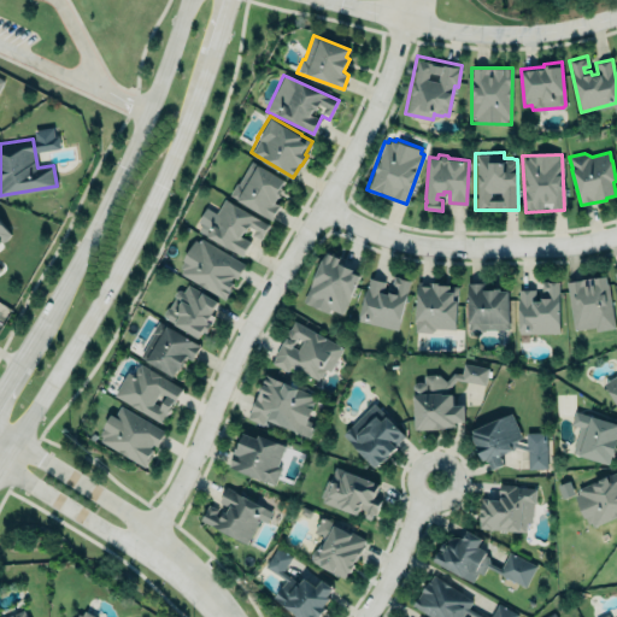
[(286,181),(251,160),(229,195),(271,221),(280,206),(274,201),(286,181)]
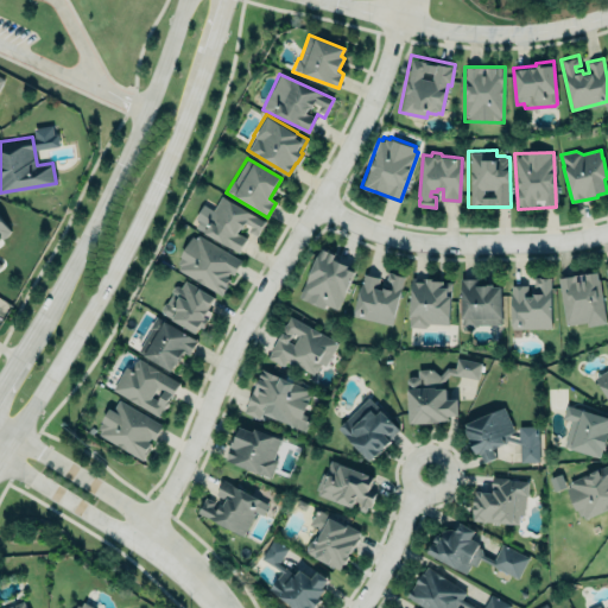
[(265,220),(221,194),(201,229),(239,251),(246,238),(236,230),(240,225),(257,235),(265,220)]
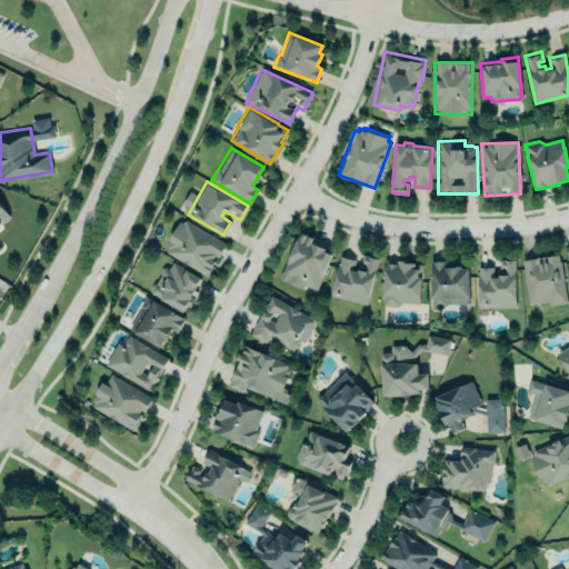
[(0,201),(2,205),(9,215),(9,216),(8,217),(5,220),(0,222),(0,201)]
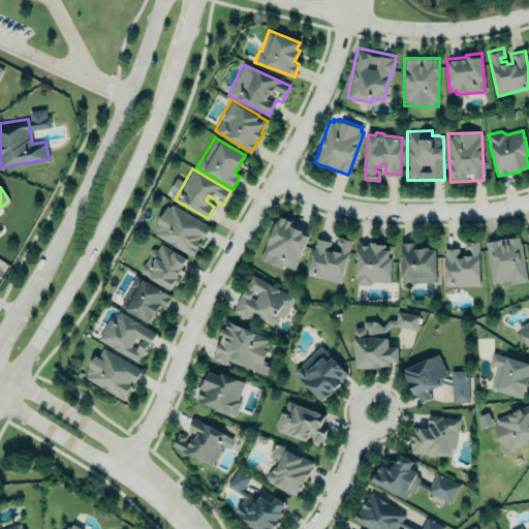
[(192,255),(154,232),(156,229),(154,227),(157,222),(156,221),(166,205),(169,207),(172,203),(210,225),(203,238),(198,236),(197,239),(199,241),(192,255)]
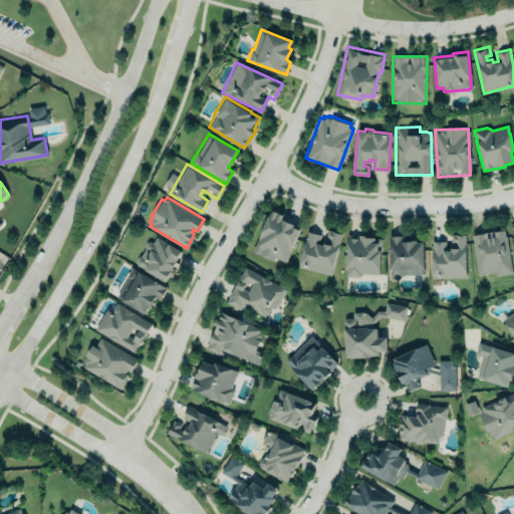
[(253,252),(285,264),(299,227),(280,220),(282,215),(269,210),(253,252)]
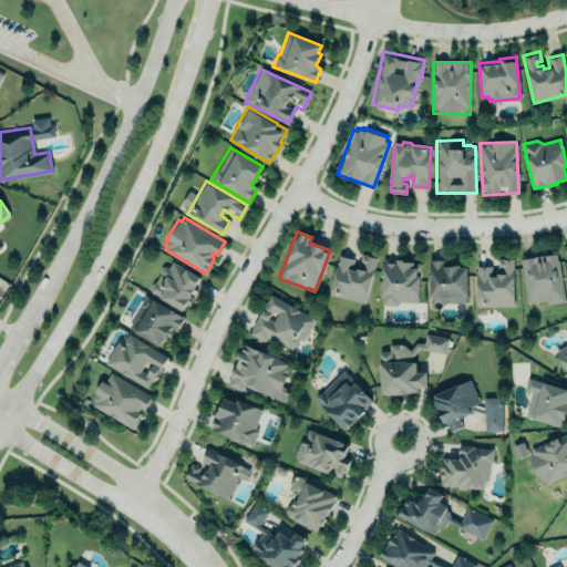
[(338,254),(353,257),(351,267),(356,268),(356,266),(358,266),(361,254),(377,257),(364,303),(328,295),(338,254)]
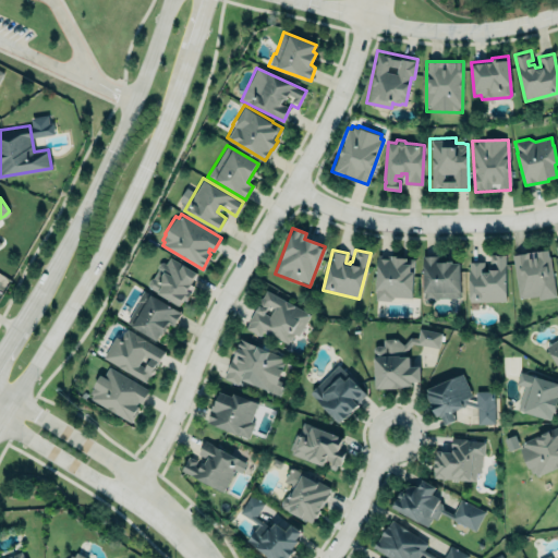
[(511,255),(547,250),(548,256),(549,256),(555,295),(538,298),(537,295),(518,299),(511,255)]
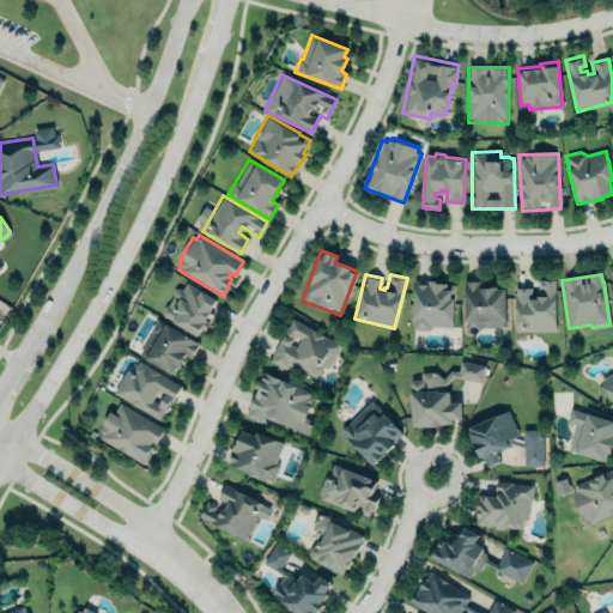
[(556,331),(515,331),(514,286),(530,286),(530,297),(535,297),(535,293),(538,293),(538,279),(554,278),(556,331)]
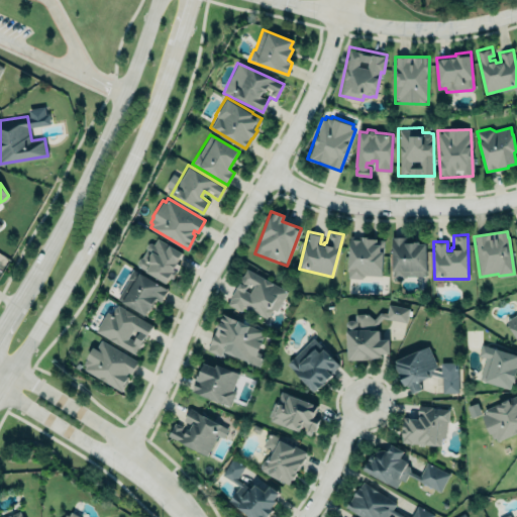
[(349,236),(347,277),(360,279),(364,276),(364,275),(381,276),(382,274),(384,240),(376,240),(376,238),(368,238),(368,236),(359,235),(358,236),(349,236)]
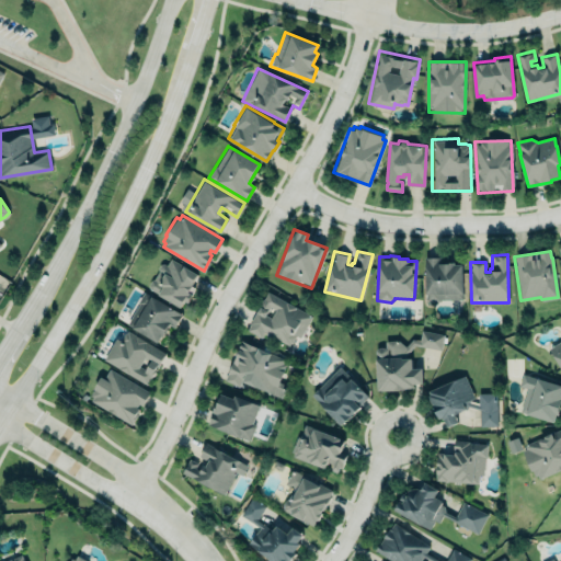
[(424,255),(441,255),(439,263),(454,262),(455,264),(461,264),(461,298),(438,298),(438,300),(426,300),(425,292),(424,255)]
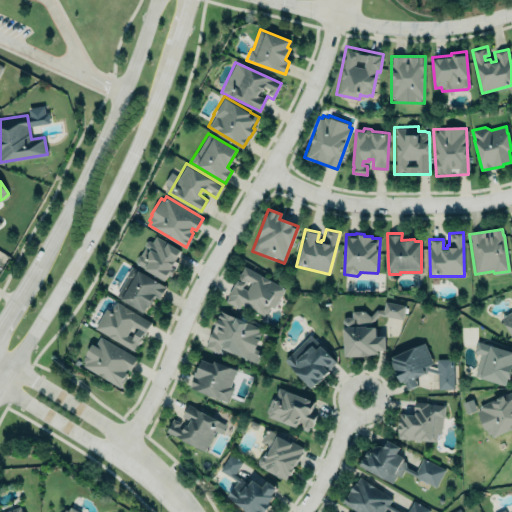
[(155,236),(180,250),(175,260),(178,262),(172,276),(169,275),(165,279),(137,264),(135,260),(138,255),(141,255),(145,247),(144,245),(146,242),(149,241),(152,241),(155,236)]
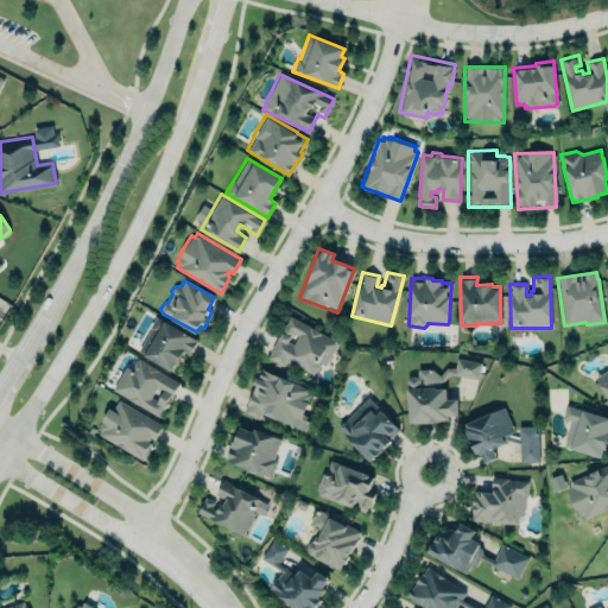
[(197,339),(156,315),(149,327),(151,328),(138,350),(170,369),(175,361),(177,363),(184,350),(188,354),(197,339)]
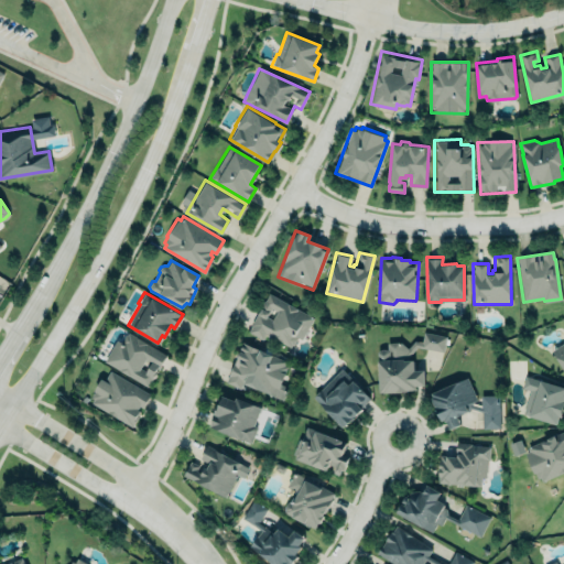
[(295,335),(301,338),(313,317),(270,292),(266,299),(264,299),(264,300),(263,300),(259,306),(261,307),(259,311),(258,310),(249,325),(251,325),(248,331),(262,338),(266,333),(290,347),(292,343),(293,344),(295,338),(295,335)]
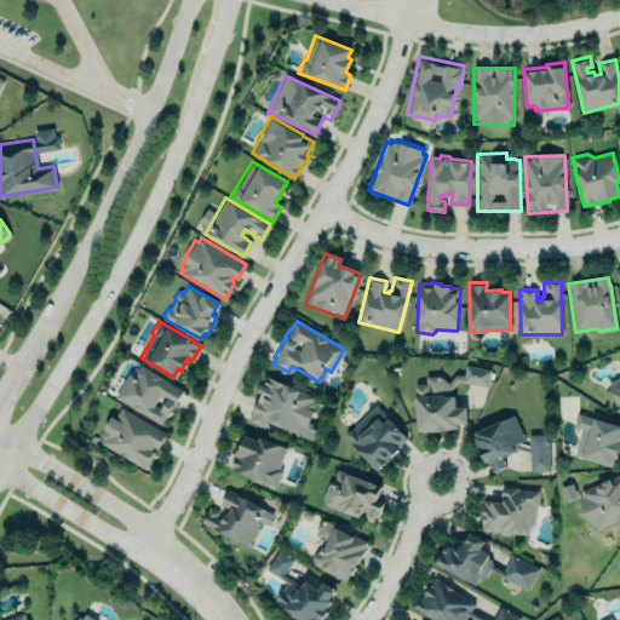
[(114,396),(127,372),(132,374),(138,363),(183,389),(176,401),(165,395),(164,397),(159,395),(154,403),(160,407),(164,402),(172,407),(162,424),(114,396)]
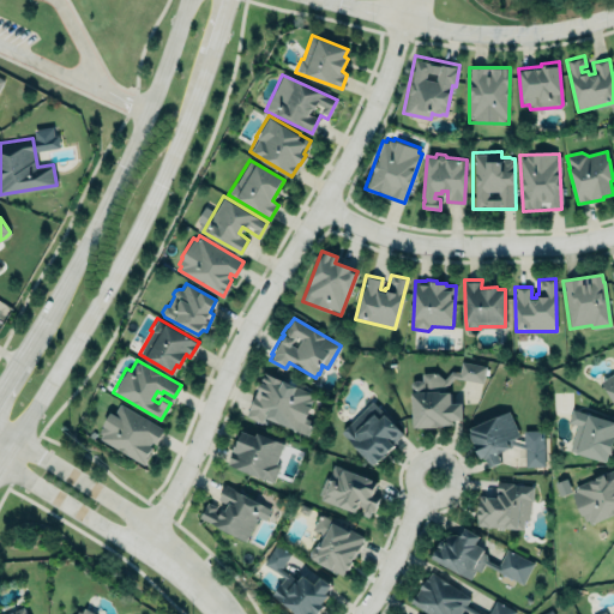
[(413,427),(462,425),(461,403),(451,403),(450,383),(485,380),(483,363),(459,365),(459,372),(446,372),(446,373),(420,374),(421,381),(410,381),(413,427)]
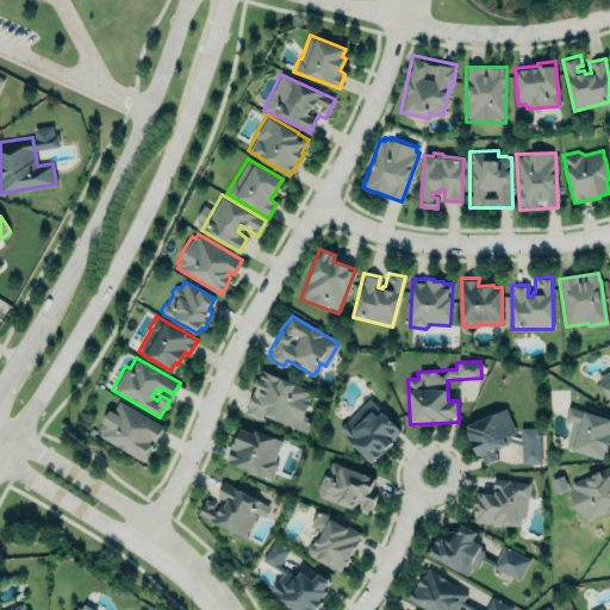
[(243,411),(262,368),(309,390),(306,394),(310,396),(303,415),(309,417),(306,421),(310,422),(307,427),(306,427),(305,431),(262,414),(260,419),(243,411)]
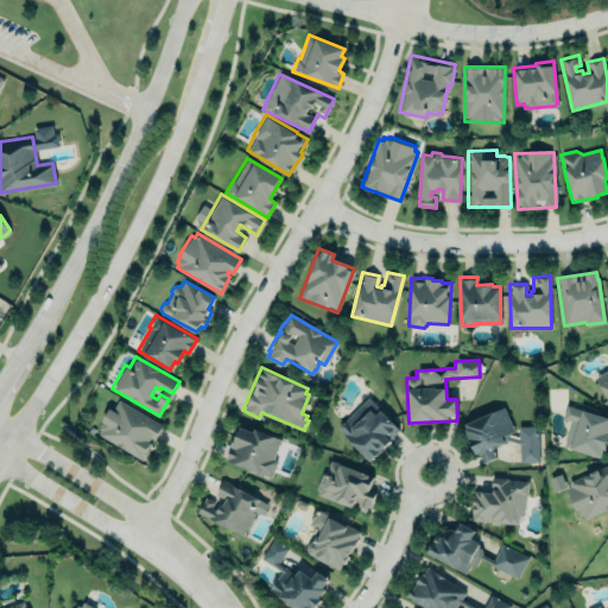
[(607,368),(607,399),(595,378),(607,368)]
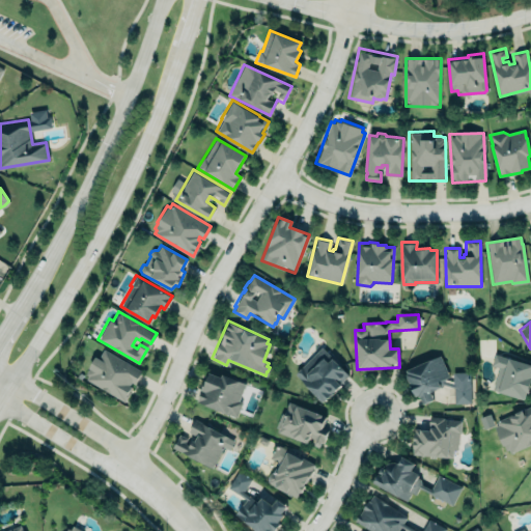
[(124,400),(141,368),(103,347),(99,355),(95,353),(84,374),(88,376),(87,380),(124,400)]
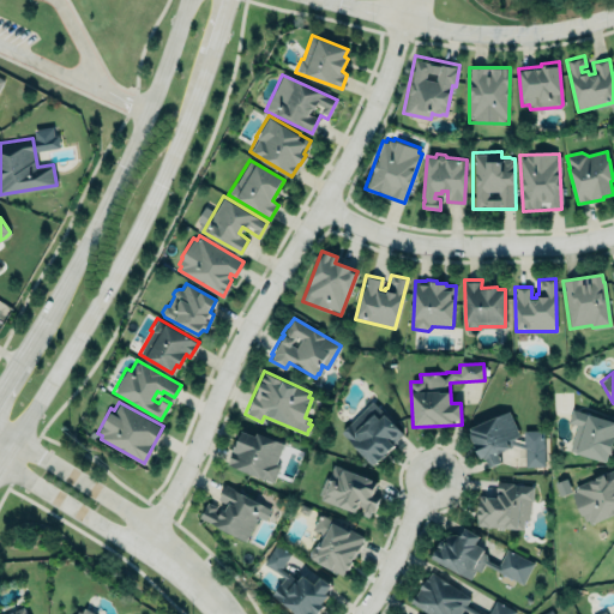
[(341,433),(372,465),(404,435),(372,402),(341,433)]
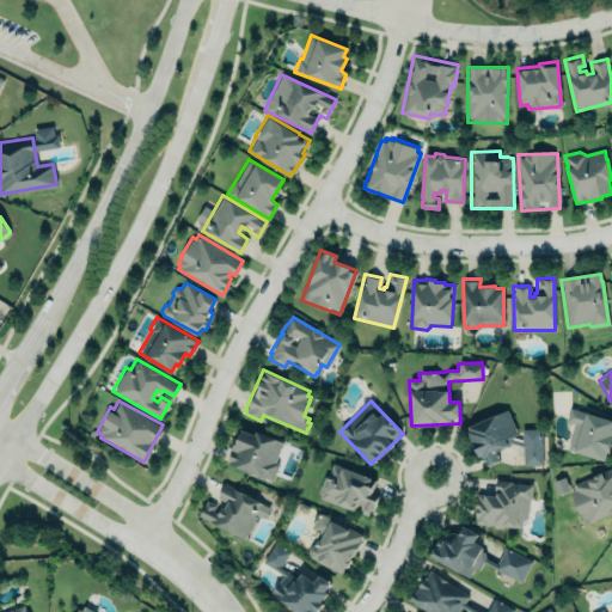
[(488,463),(499,459),(495,451),(508,445),(509,442),(522,446),(524,465),(542,464),(540,427),(521,429),(521,441),(512,438),(513,434),(516,433),(506,408),(467,426),(469,429),(467,429),(478,456),(483,454),(488,463)]
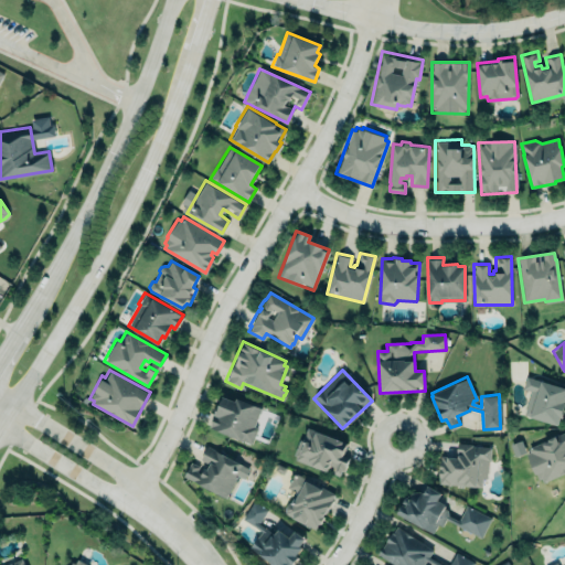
[(557,425),(523,414),(531,391),(529,390),(533,376),(564,386),(564,403),(557,425)]
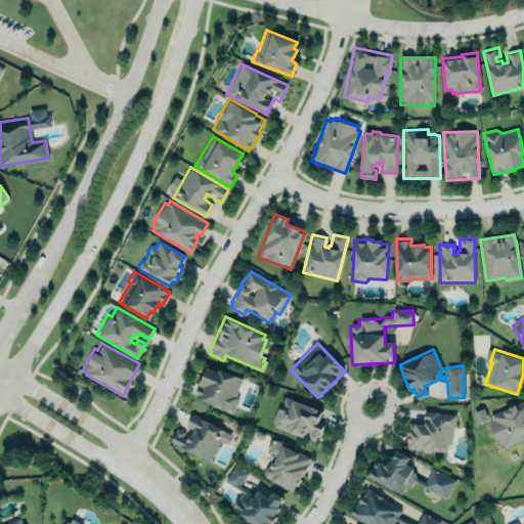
[(244,379),(218,369),(217,372),(206,367),(193,397),(231,411),(244,379)]
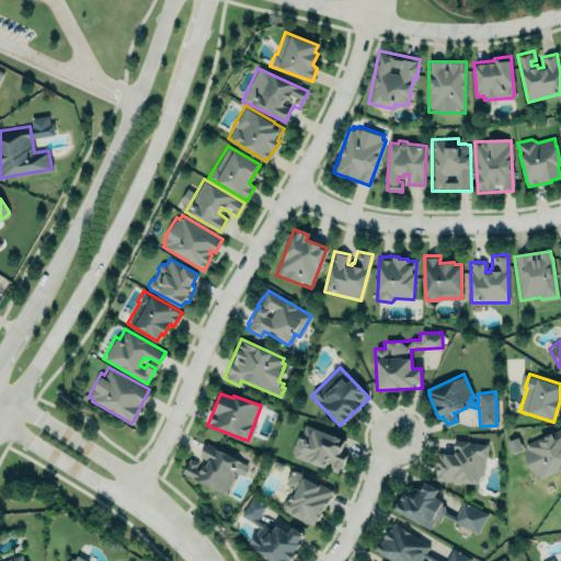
[(329,468),(329,469),(340,472),(344,457),(340,456),(344,438),(300,426),(293,458),(329,468)]
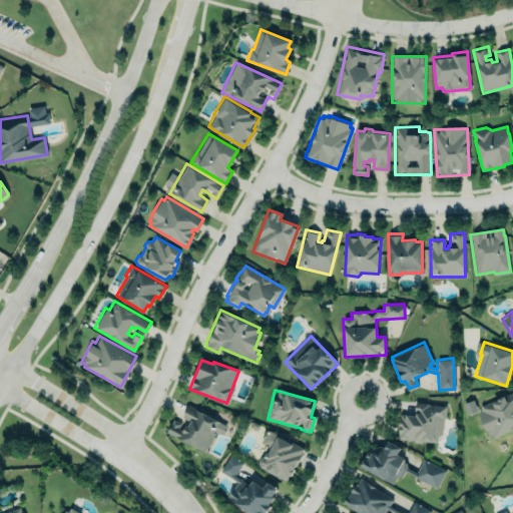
[(512,393),(477,407),(489,439),(512,429),(512,393)]
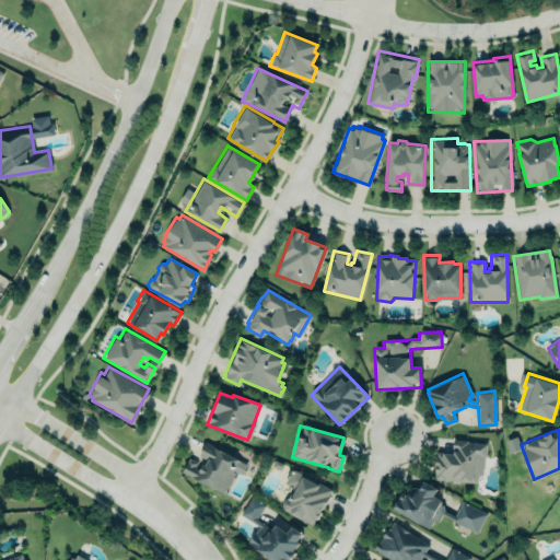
[(434,452),(443,452),(443,448),(452,450),(453,439),(483,440),(481,474),(476,473),(476,481),(433,478),(434,452)]
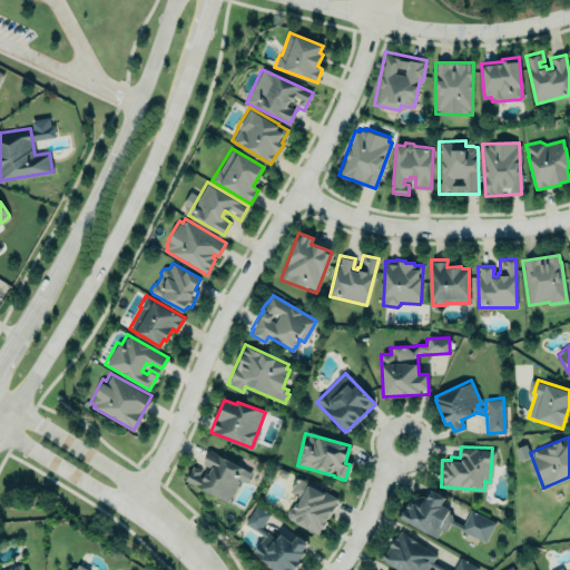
[(246,483),(252,471),(207,452),(200,469),(193,465),(185,483),(229,502),(238,480),(246,483)]
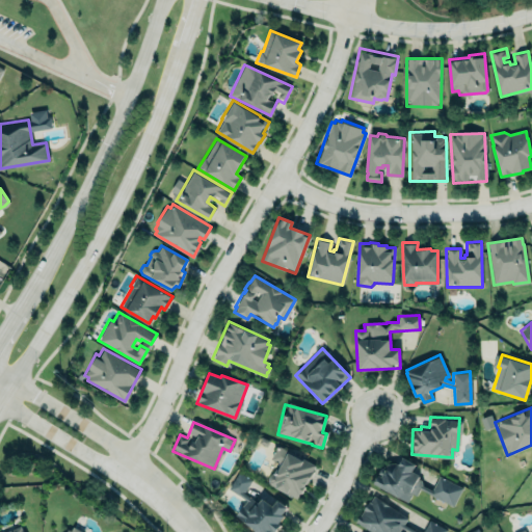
[(315,466),(276,446),(270,459),(276,462),(266,483),(298,500),(315,466)]
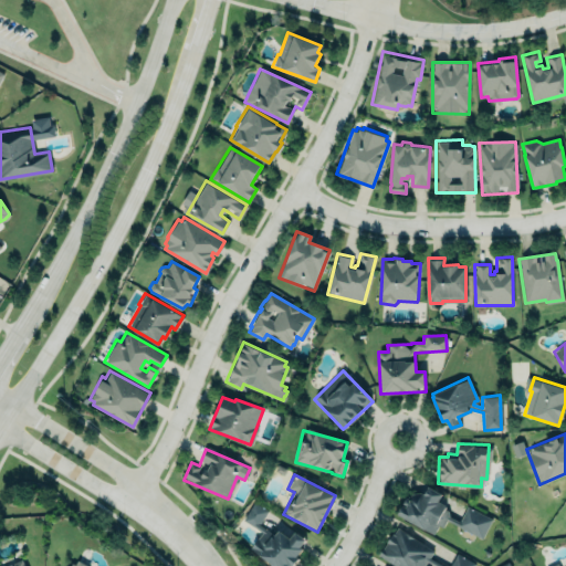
[(433,533),(396,513),(406,496),(413,492),(420,491),(423,493),(428,485),(441,492),(438,499),(446,503),(443,507),(447,509),(449,514),(448,515),(459,521),(467,505),(491,519),(481,537),(446,517),(441,526),(438,524),(433,533)]
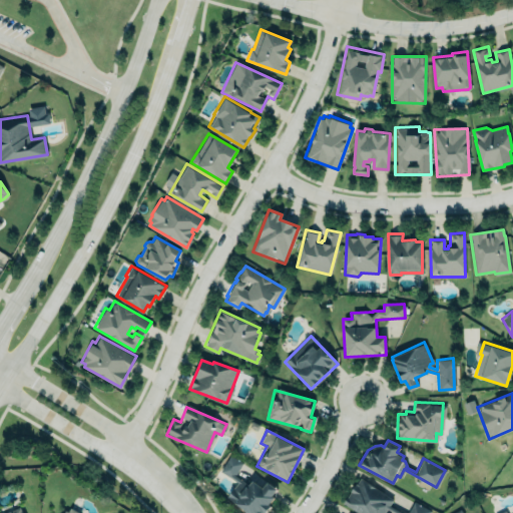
[(246,512),(223,496),(233,483),(217,471),(230,454),(241,462),(235,473),(249,484),(252,479),(263,487),(268,481),(276,488),(271,495),(274,497),(269,503),(272,504),(264,512),(246,512)]
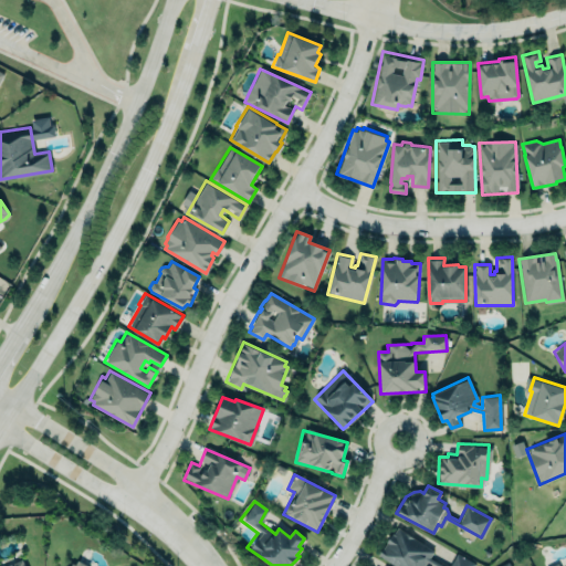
[(397,526),(433,551),(429,556),(446,565),(448,565),(456,553),(474,563),(472,565),(436,565),(427,561),(423,565),(396,565),(378,554),(390,533),(391,533),(392,532),(394,532),(397,526)]
